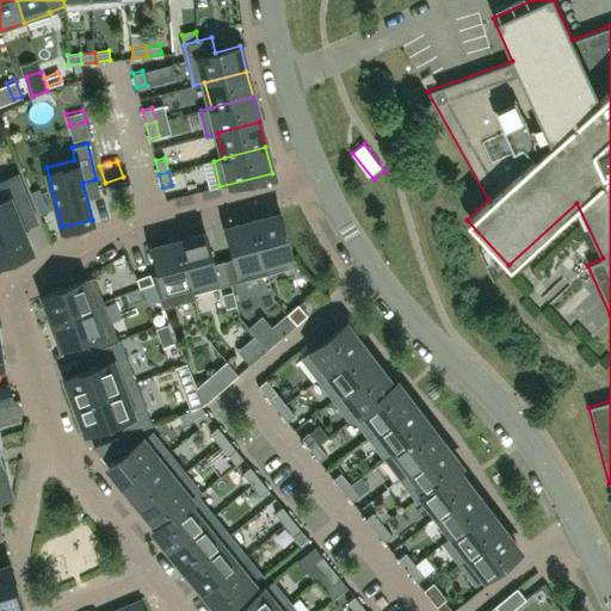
[(0,261),(31,250),(22,228),(37,222),(17,173),(0,179),(0,261)]
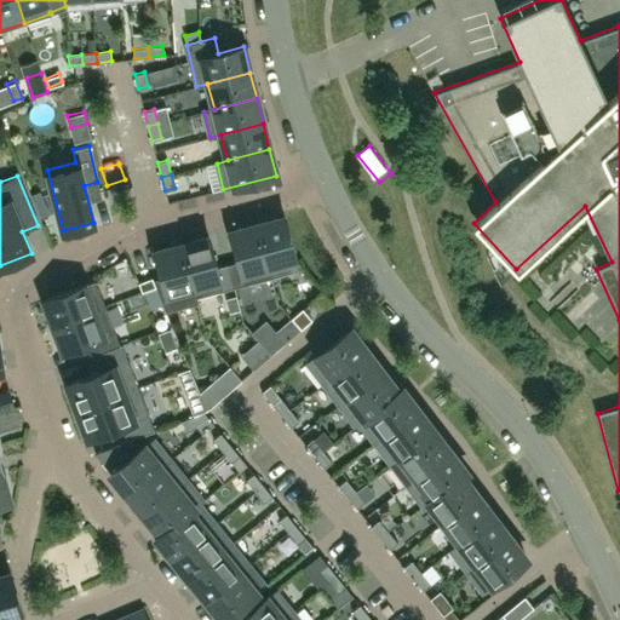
[(282,216),(256,223),(271,276),(297,269),(282,216)]
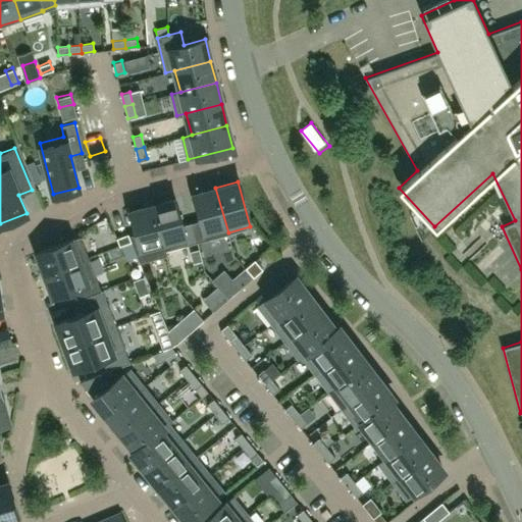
[(228,232),(215,188),(194,194),(201,219),(191,222),(196,242),(228,232)]
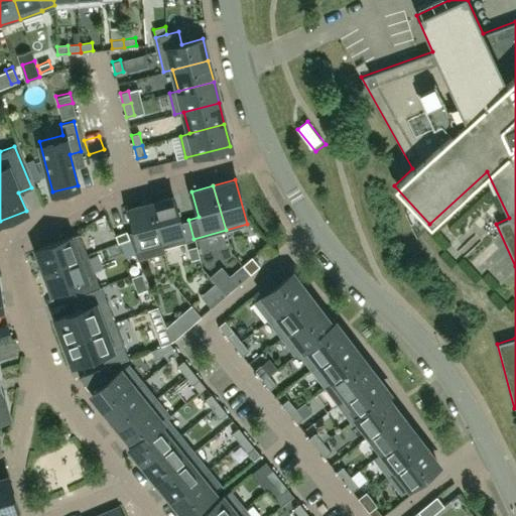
[(172,198),(150,204),(162,248),(163,248),(184,242),(172,198)]
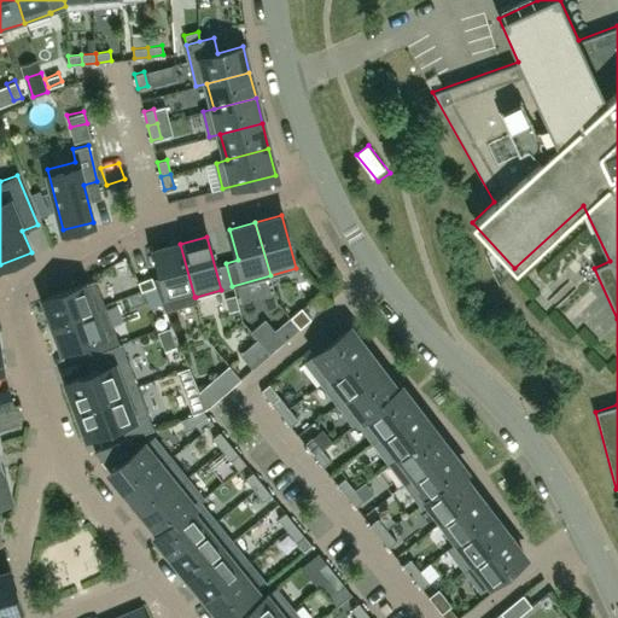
[(194,297),(180,244),(155,250),(161,277),(152,279),(153,284),(164,310),(197,302),(196,297),(194,297)]
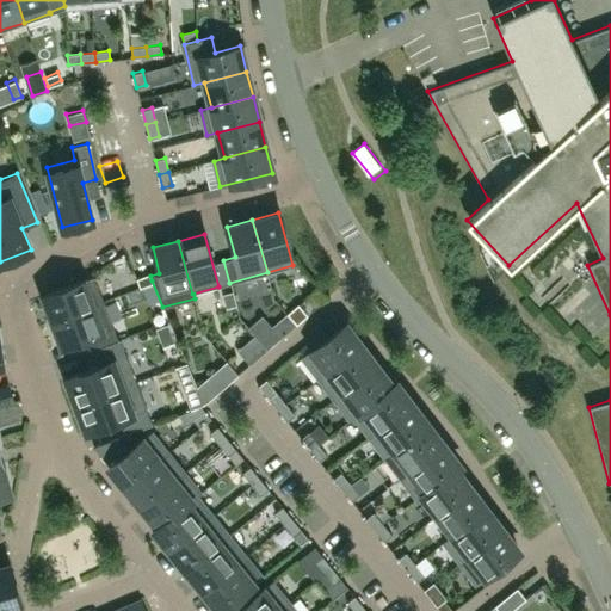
[(152,281),(150,276),(149,273),(136,279),(139,285),(152,281)]
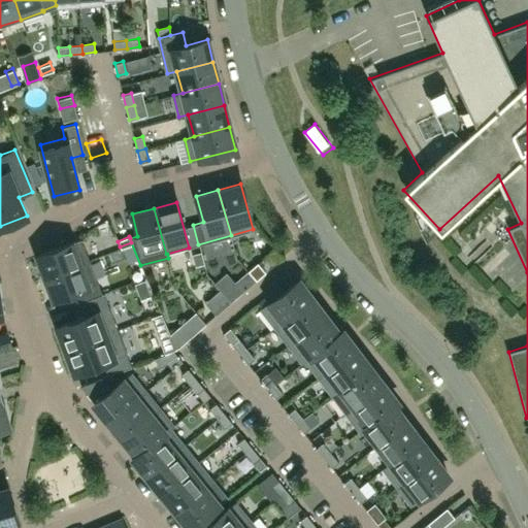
[(37,256),(45,277),(89,261),(80,239),(37,256)]
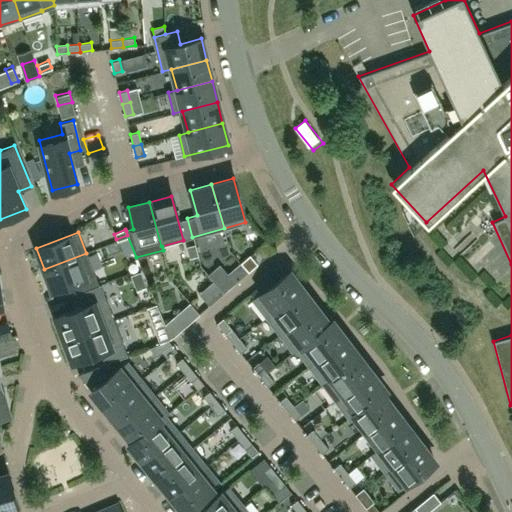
[(194,243),(186,245),(189,257),(198,255),(194,243)]
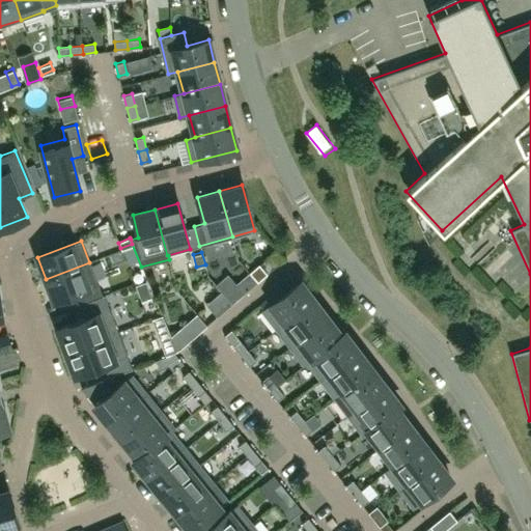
[(89,262),(46,279),(54,301),(75,292),(79,304),(81,303),(102,296),(89,262)]
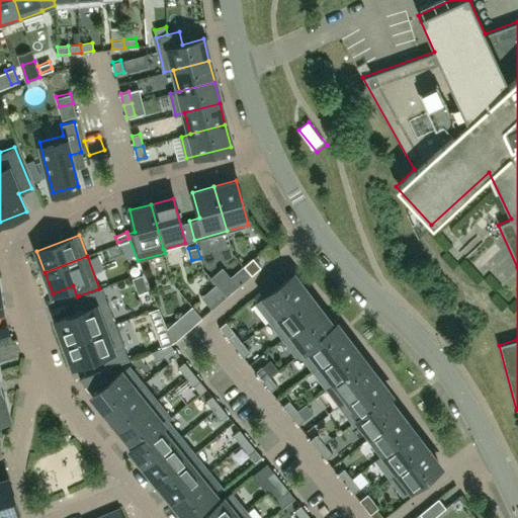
[(251,275),(260,267),(252,257),(243,265),(251,275)]
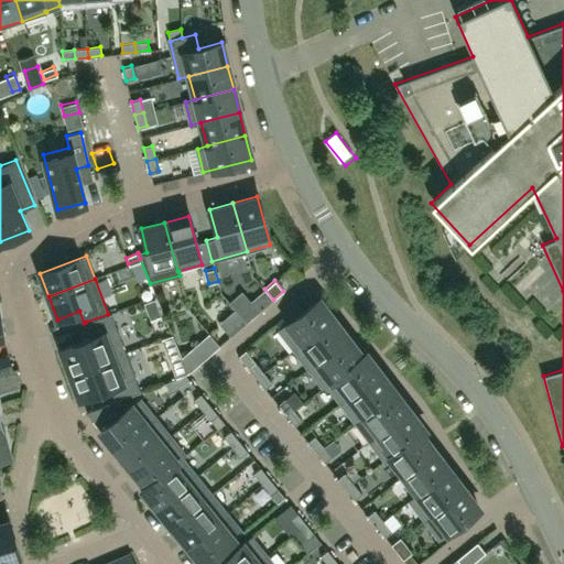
[(229,302),(235,310),(247,323),(273,300),(264,289),(251,301),(242,291),(229,302)]
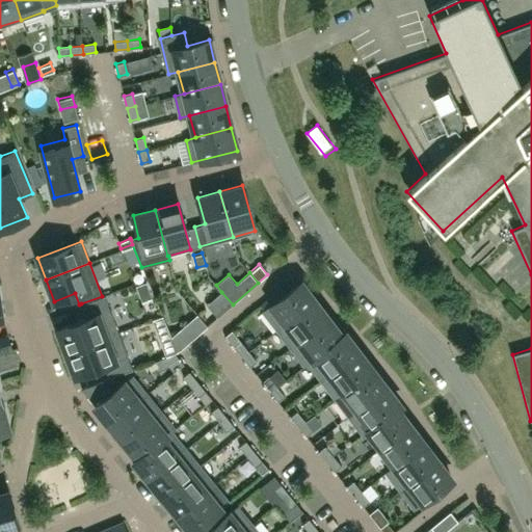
[(285,323),(315,300),(300,283),(264,311),(278,329),(286,324),(285,323)]
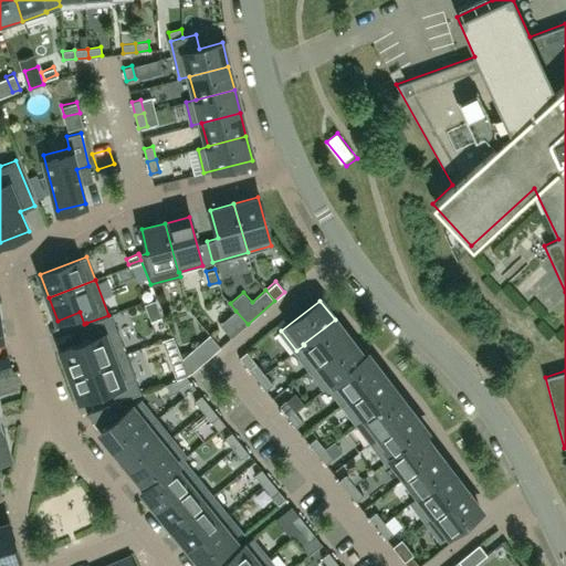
[(70,375),(126,354),(111,314),(108,315),(86,323),(91,337),(60,349),(70,375)]
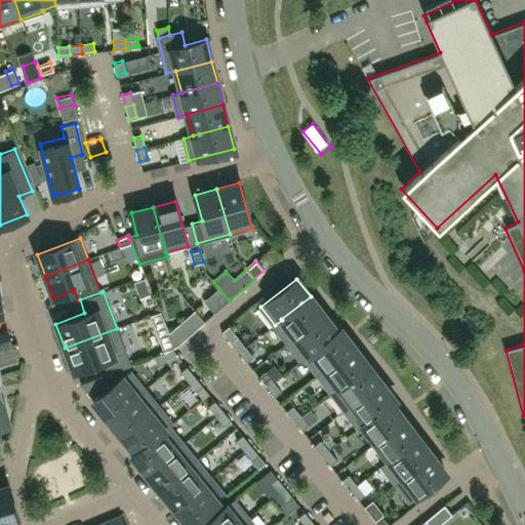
[(294,336),(324,314),(311,296),(281,319),(282,320),(294,336)]
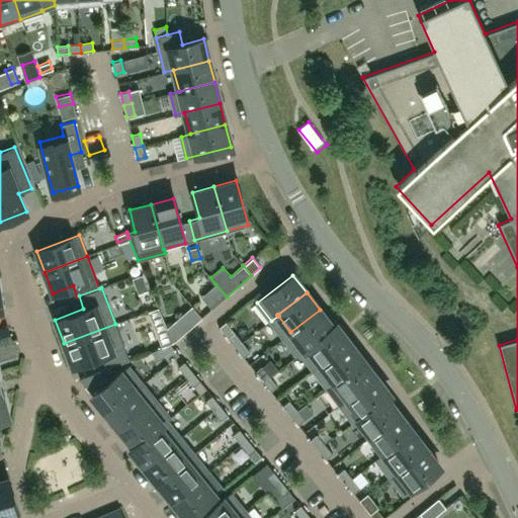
[(304,349),(336,325),(333,327),(320,310),(290,332),(283,337),(297,355),(300,353),(305,350),(304,349)]
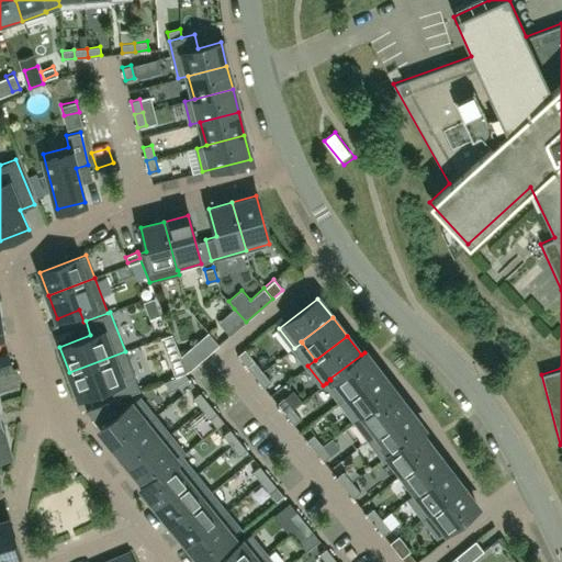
[(177,345),(165,348),(175,375),(190,370),(188,367),(180,358),(181,357),(177,345)]
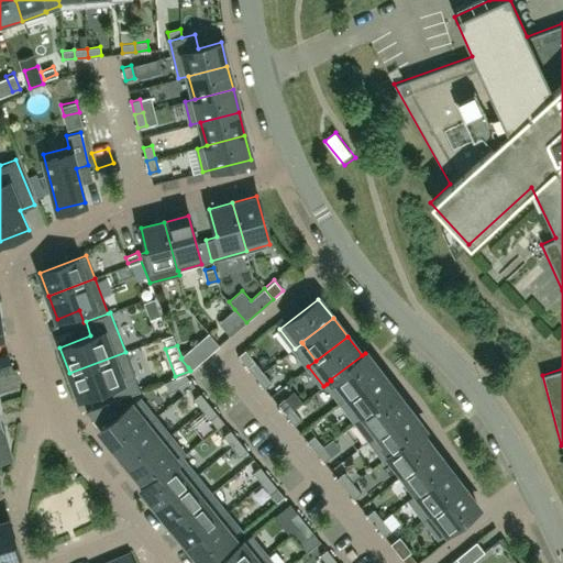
[(188,367),(190,371),(205,359),(195,346),(181,357),(180,359),(188,367)]
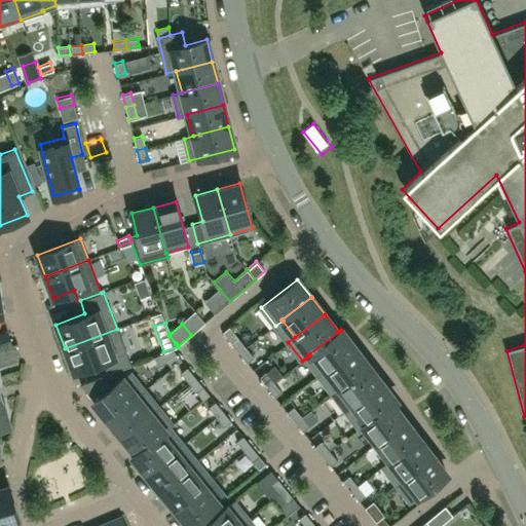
[(130,365),(117,329),(65,348),(73,371),(103,360),(107,374),(130,365)]
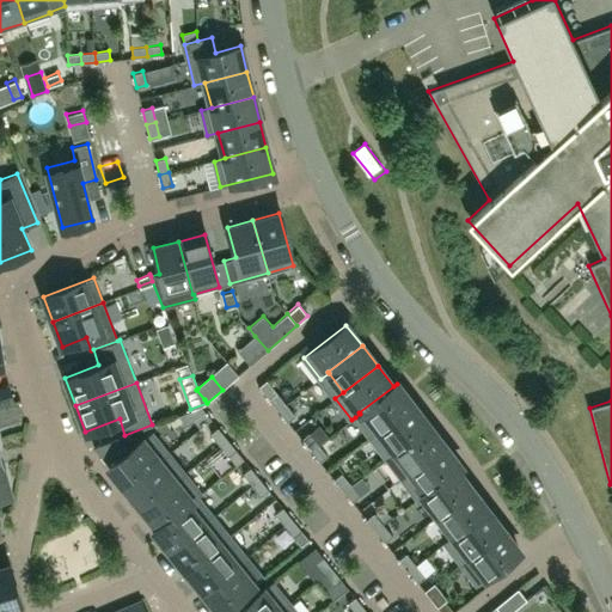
[(379,430),(412,404),(397,384),(359,412),(360,414),(355,417),(371,438),(379,432),(379,430)]
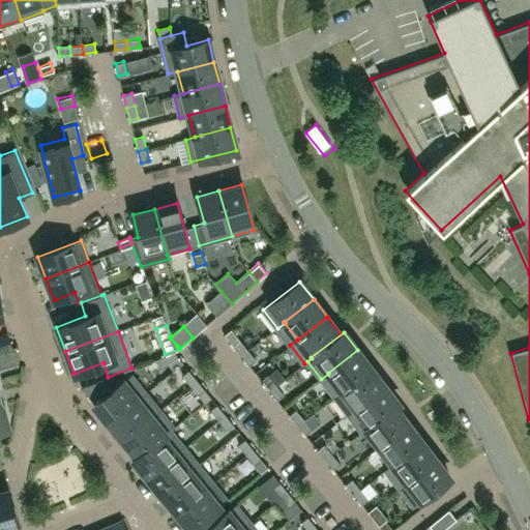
[(7,337),(0,340),(0,352),(10,349),(7,337)]
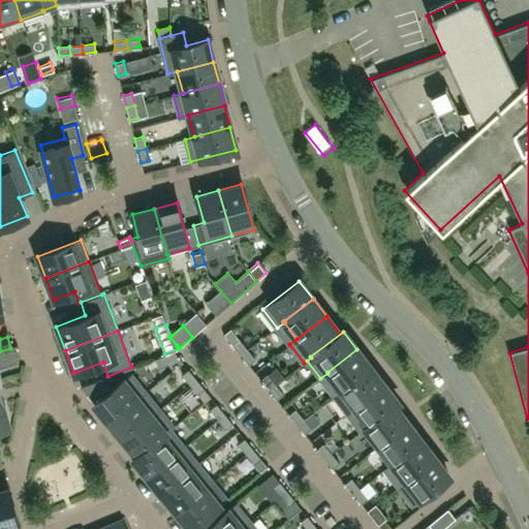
[(232,345),(240,354),(247,349),(239,340),(232,345)]
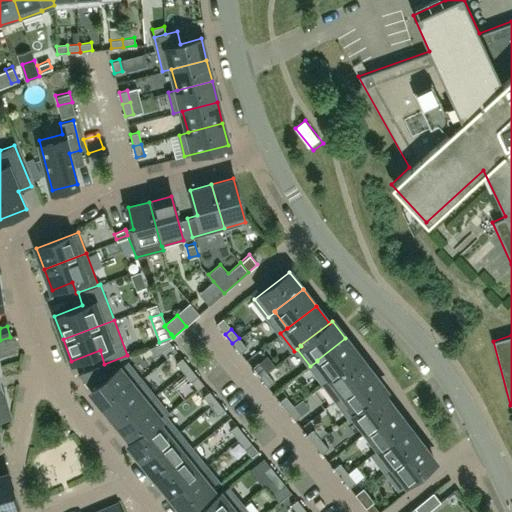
[(246,347),(239,338),(232,343),(240,352),(246,347)]
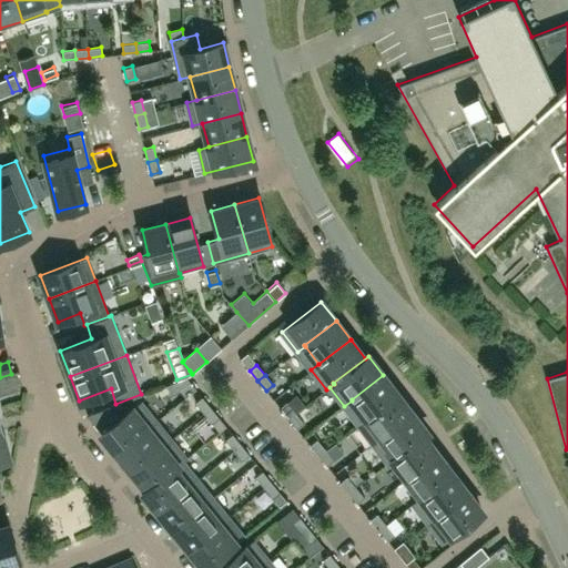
[(366,418),(397,394),(383,375),(352,399),(352,401),(365,418),(366,418)]
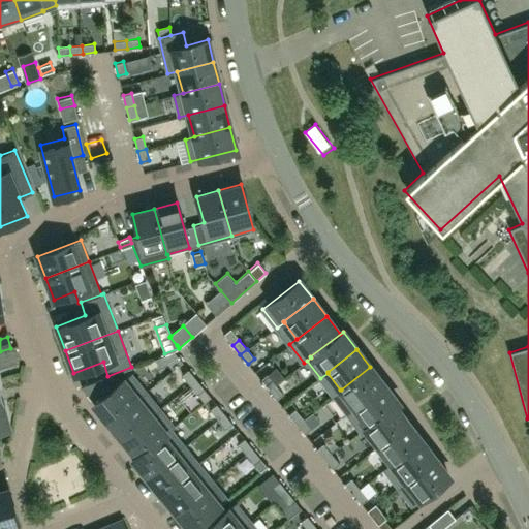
[(177,355),(167,363),(173,370),(182,362),(177,355)]
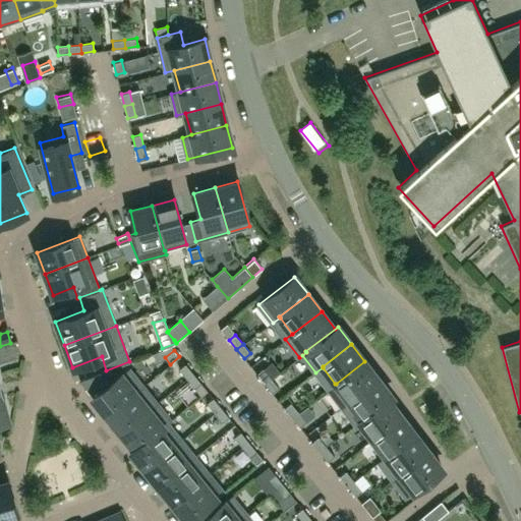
[(342,407),(379,380),(364,361),(336,384),(335,384),(328,389),(342,407)]
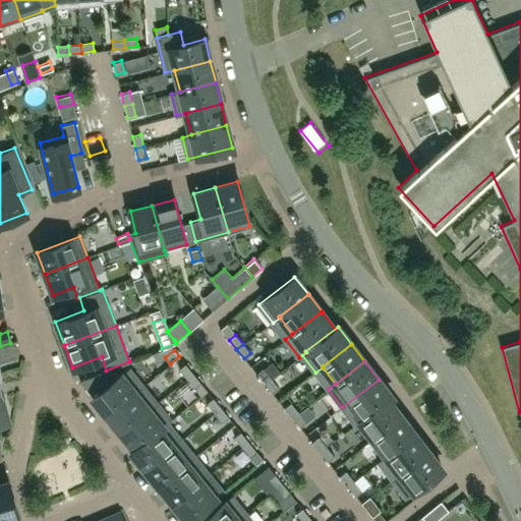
[(179,369),(187,379),(193,373),(185,364),(179,369)]
